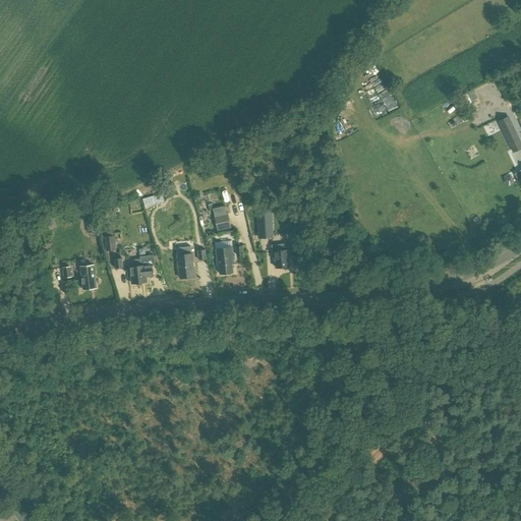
[(508,116),(498,121),(509,145),(519,139),(508,116)]
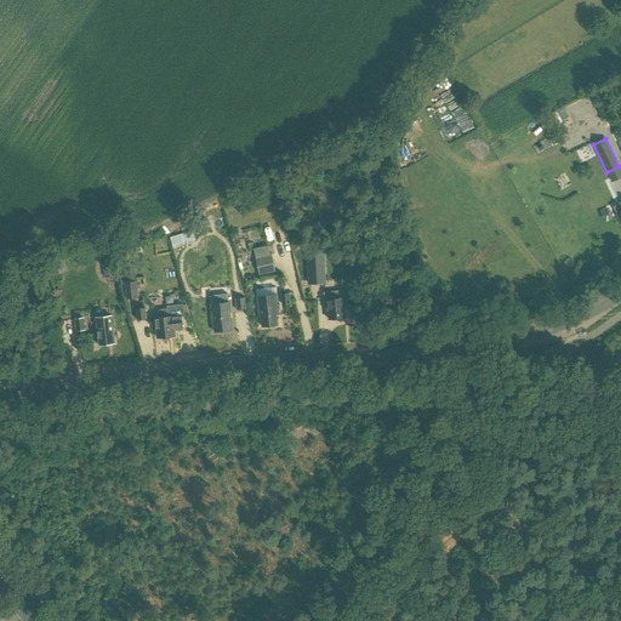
[(266,218),(258,220),(265,240),(271,238),(266,218)]
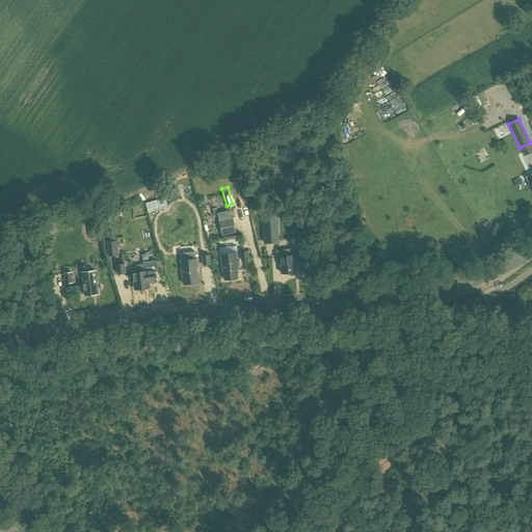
[(144,205),(147,212),(167,207),(165,200),(144,205)]
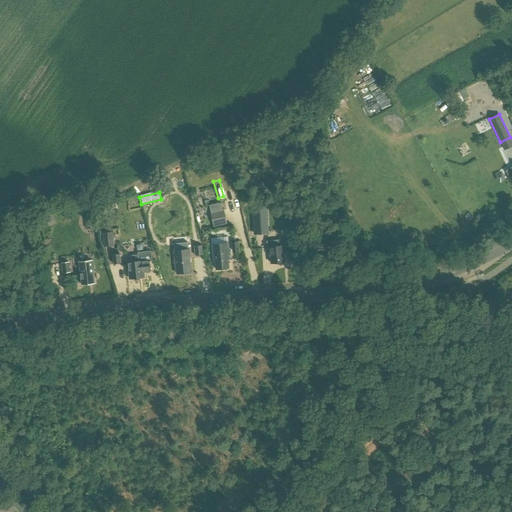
[(209,205),(211,213),(223,211),(221,203),(209,205)]
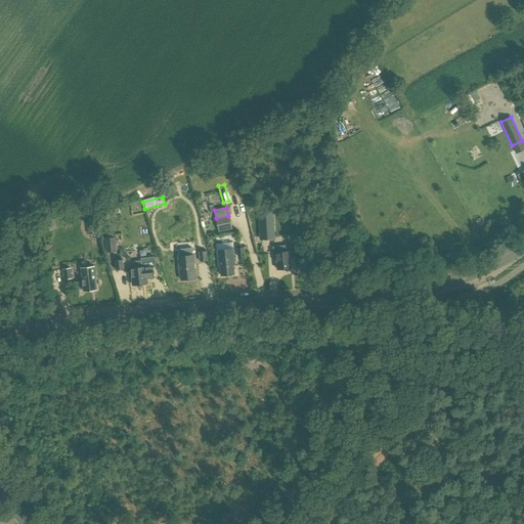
[(260,241),(267,241),(267,233),(274,232),(272,213),(259,214),(260,241)]
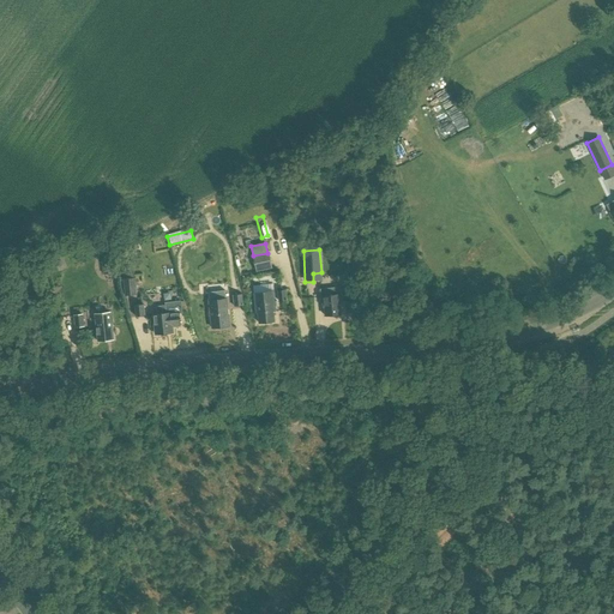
[(253,256),(257,272),(271,269),(268,252),(268,253),(253,256)]
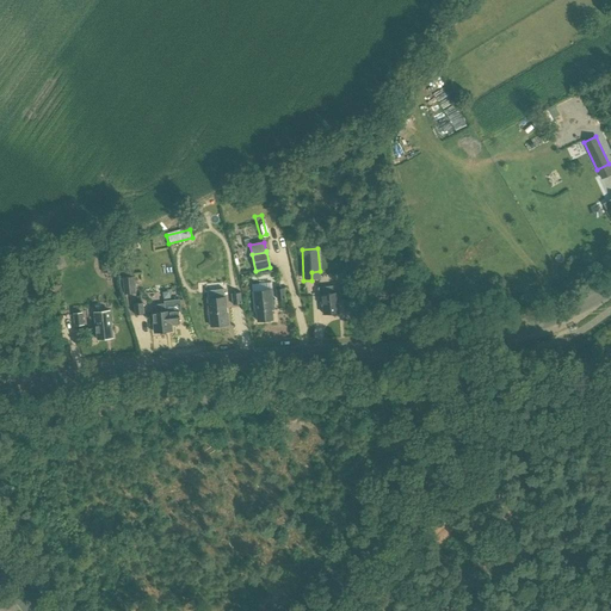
[(100,257),(102,272),(112,271),(111,255),(100,257)]
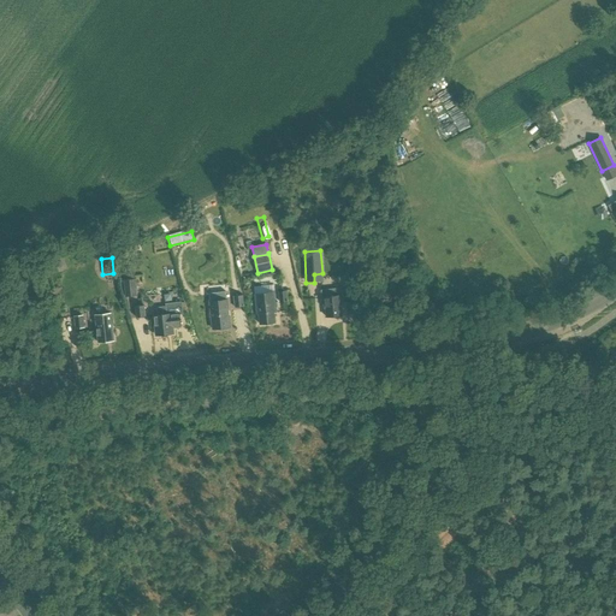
[(124,282),(126,296),(137,295),(135,280),(124,282)]
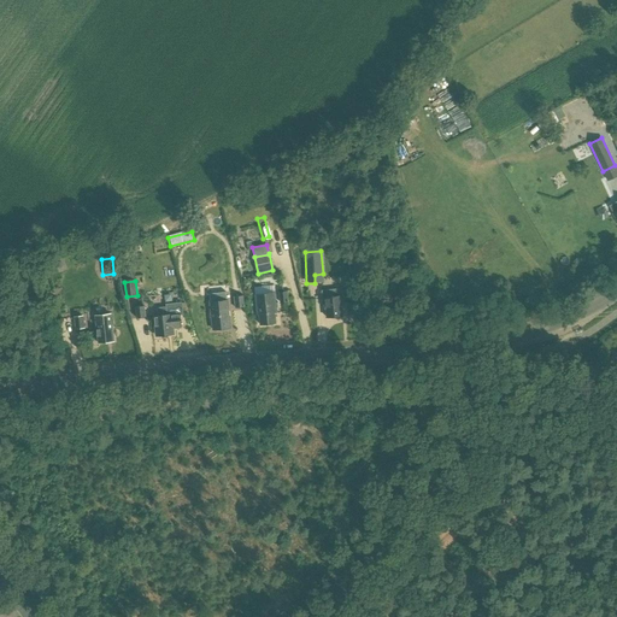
[(345,286),(346,297),(354,295),(353,285),(345,286)]
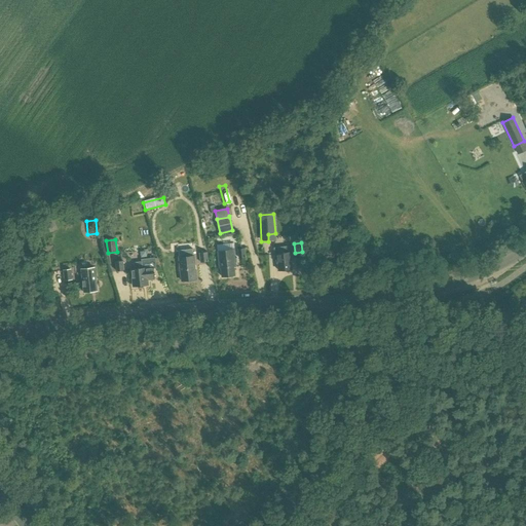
[(283,248),(274,249),(275,254),(275,263),(277,262),(278,270),(292,269),(291,261),(292,261),(292,253),(291,247),(289,247),(283,248)]
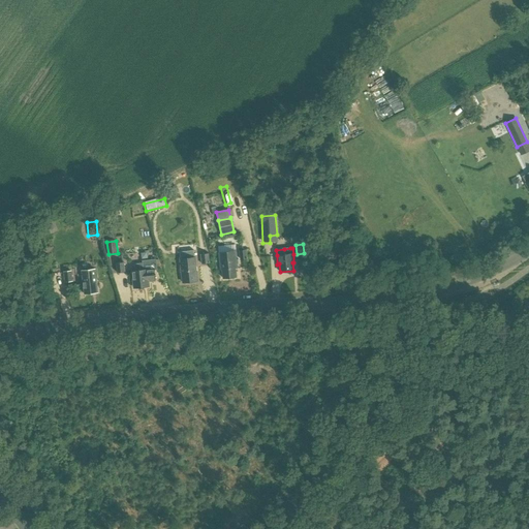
[(193,250),(180,251),(181,267),(180,267),(181,275),(182,275),(183,283),(197,281),(196,274),(197,274),(196,265),(195,265),(193,250)]
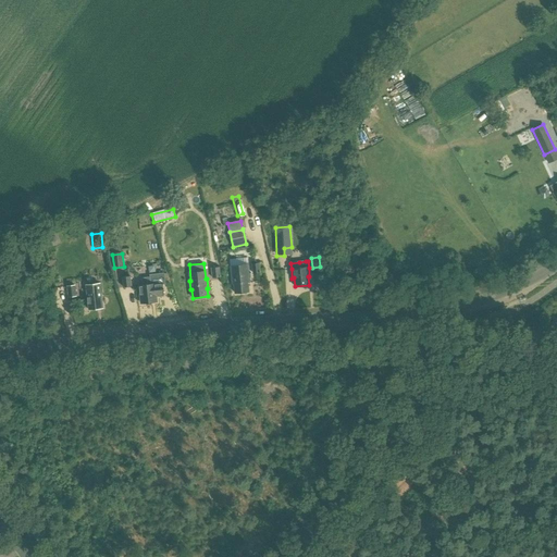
[(230,267),(231,275),(231,276),(232,285),(235,284),(236,293),(248,292),(248,283),(249,283),(247,265),(230,267)]
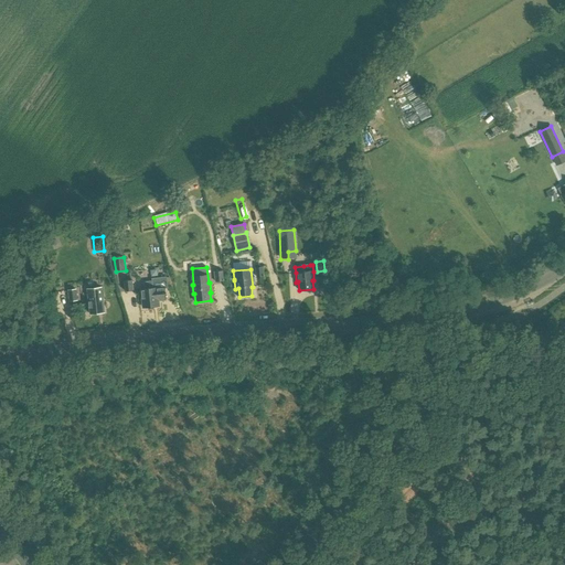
[(223,270),(222,270),(214,272),(215,281),(224,281),(223,270)]
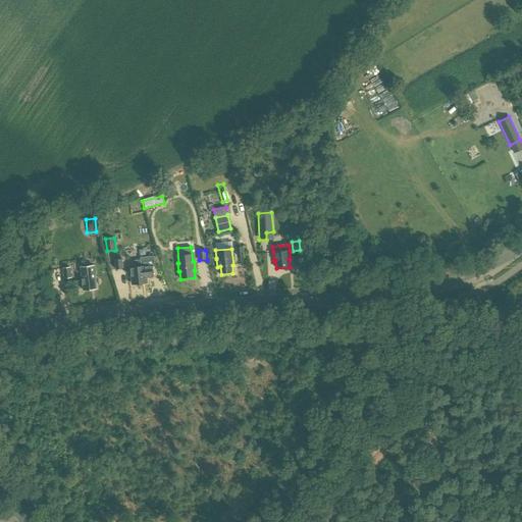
[(114,260),(115,269),(123,269),(122,259),(114,260)]
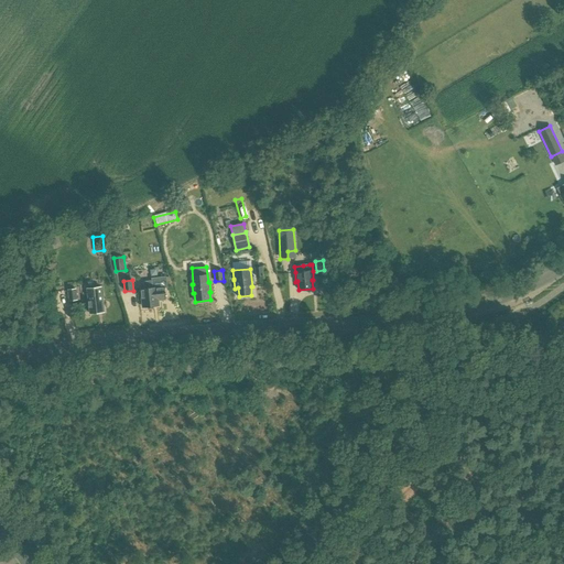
[(62,295),(63,282),(52,281),(52,295),(62,295)]
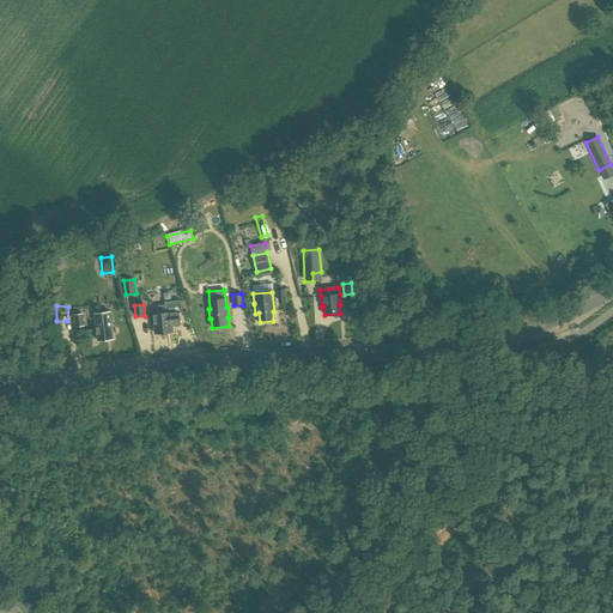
[(153,315),(156,334),(171,332),(171,327),(182,326),(181,311),(170,313),(165,314),(165,305),(156,307),(157,314),(153,315)]
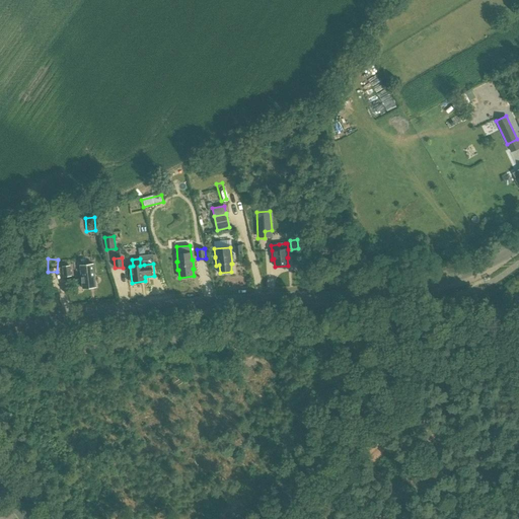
[(93,265),(80,266),(82,288),(95,287),(93,271),(93,265)]
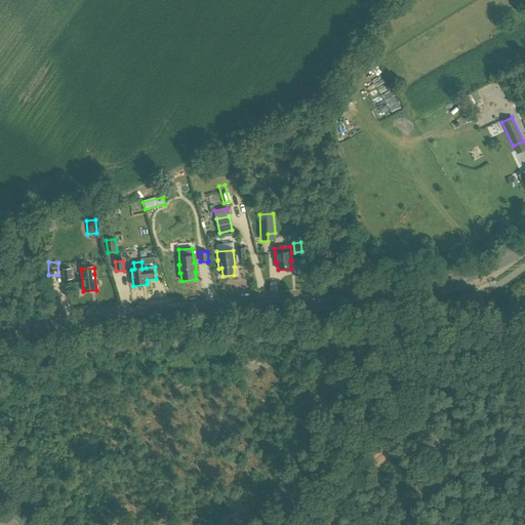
[(63,270),(64,280),(72,279),(70,269),(63,270)]
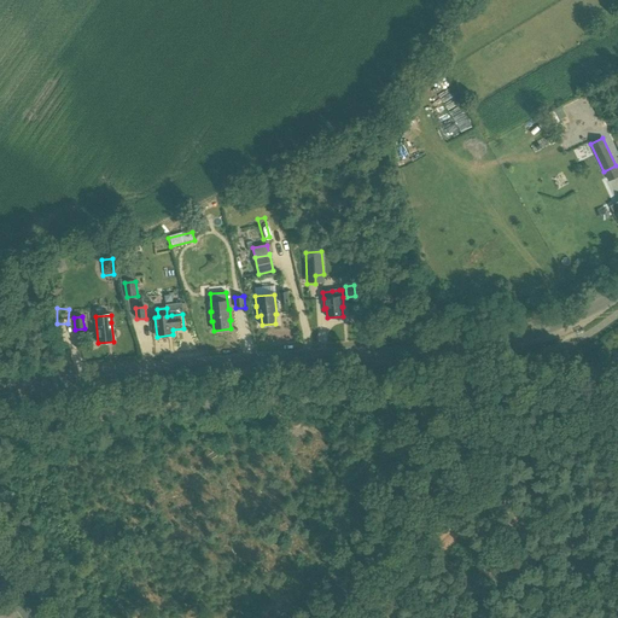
[(528,617),(542,617),(543,605),(528,604),(528,617)]
